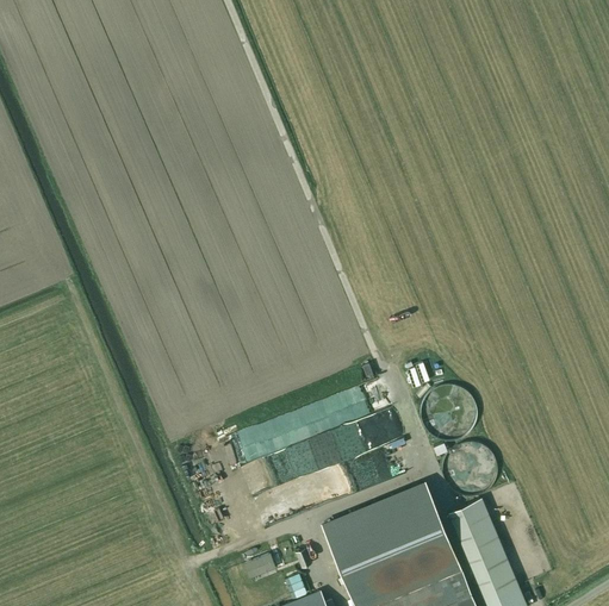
[(473,398),(472,395),(467,398),(463,399),(461,395),(457,398),(448,399),(423,403),(424,407),(420,411),(420,414),(426,425),(434,442),(447,439),(433,448),(439,458),(447,454),(453,453),(452,443),(477,430),(473,398)]
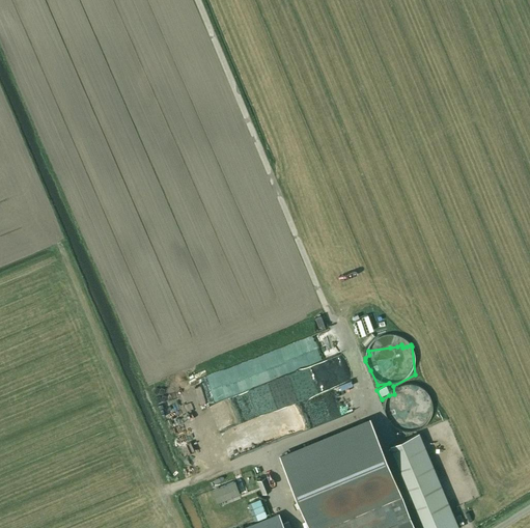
[(414,527),(370,421),(280,456),(309,527),(414,527)]
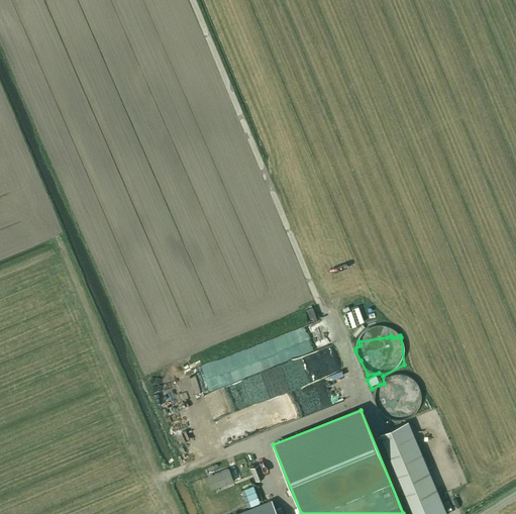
[(446,513),(410,428),(408,423),(380,435),(413,513),(446,513)]
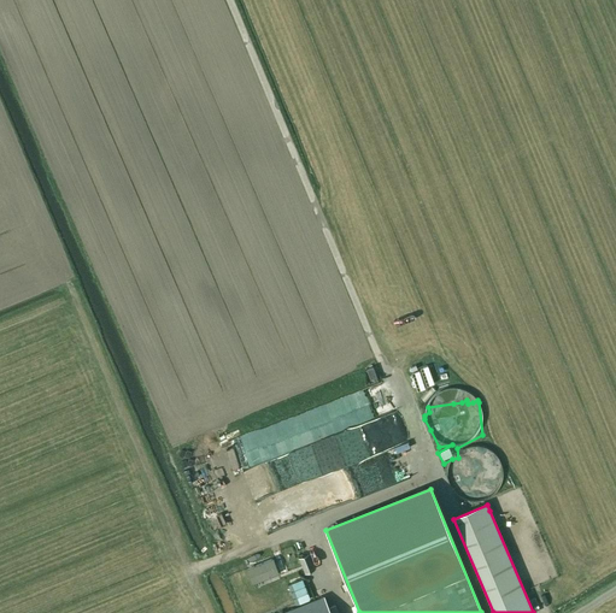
[(288,575),(280,554),(274,556),(277,567),(275,567),(273,561),(247,571),(253,589),(279,578),(276,570),(279,569),(281,577),(288,575)]
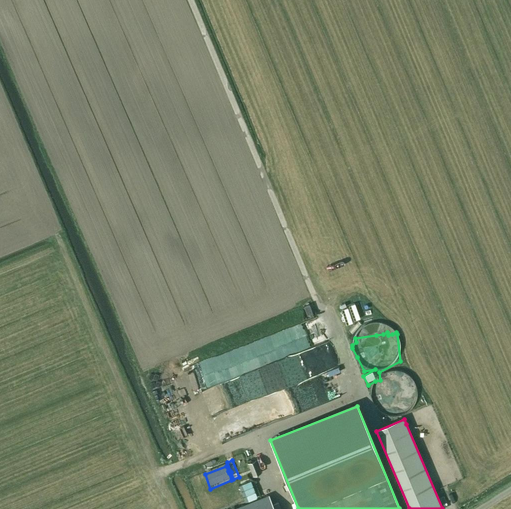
[(261,475),(256,462),(248,465),(253,478),(261,475)]
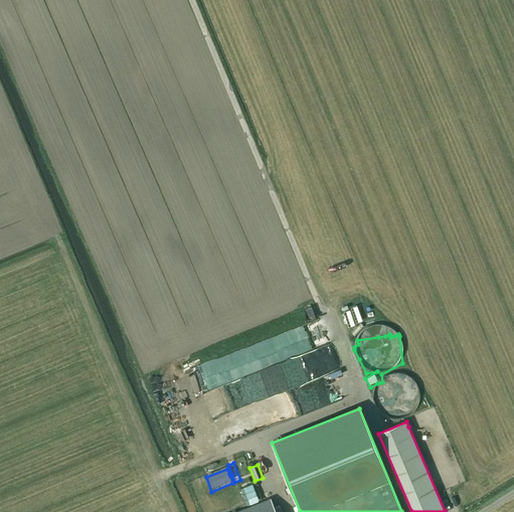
[(263,479),(257,481),(263,494),(269,492),(263,479)]
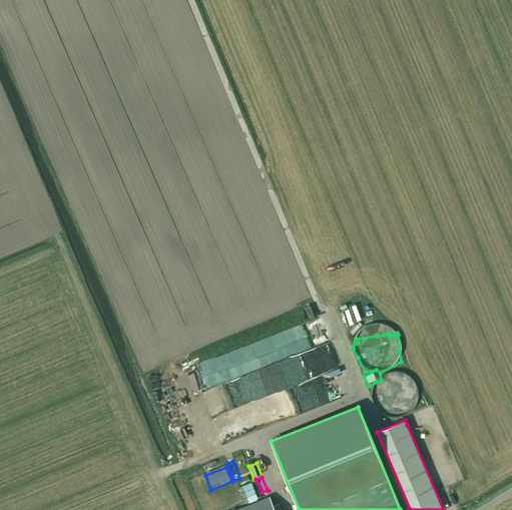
[(241,480),(229,485),(231,492),(244,487),(241,480)]
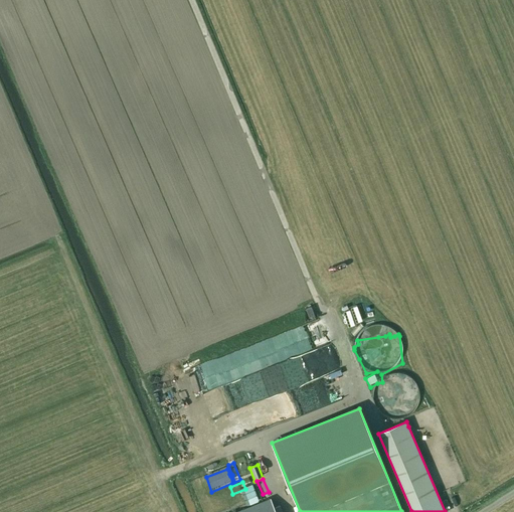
[(274,509),(271,500),(239,511),(282,511),(280,507),(274,509)]
